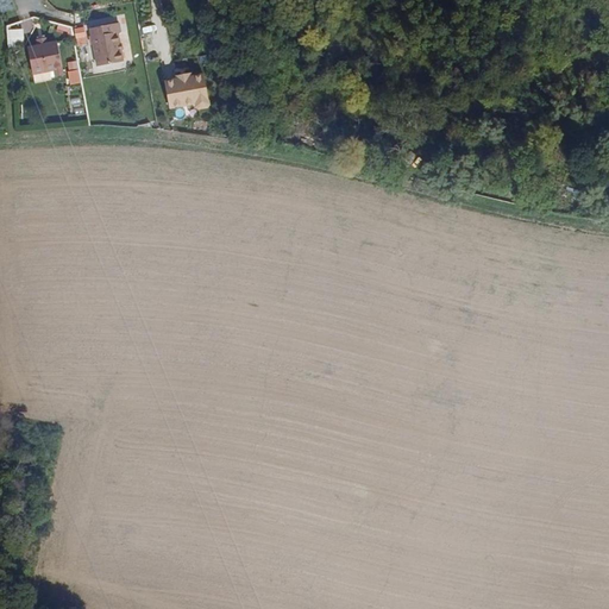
[(23,29),(33,27),(32,20),(6,24),(8,48),(25,45),(23,29)]
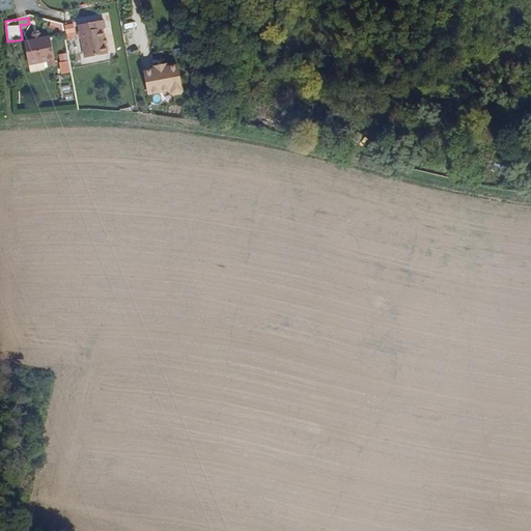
[(102,20),(77,25),(84,58),(106,54),(101,29),(104,28),(102,20)]
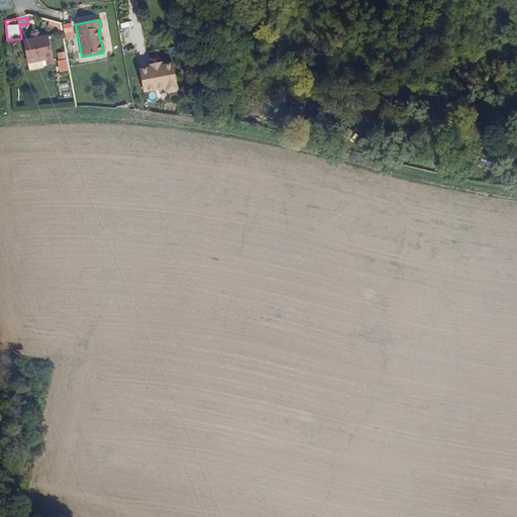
[(72,22),(63,23),(65,33),(74,31),(72,22)]
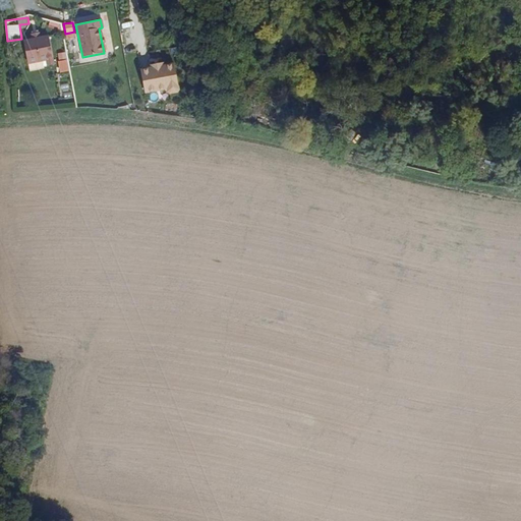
[(32,40),(22,42),(27,62),(45,58),(46,65),(53,64),(47,37),(39,39),(38,33),(31,35),(32,40)]
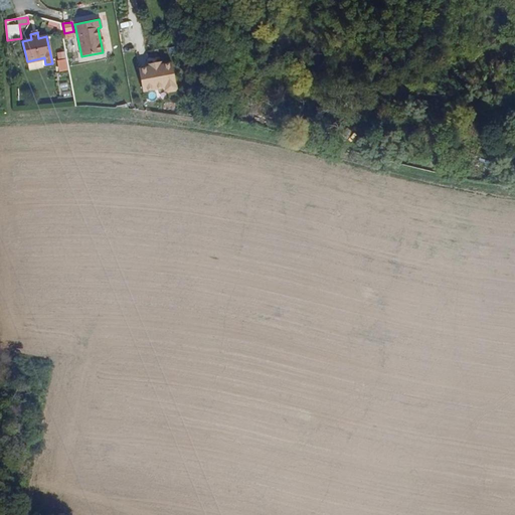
[(66,58),(57,60),(59,72),(68,70),(66,58)]
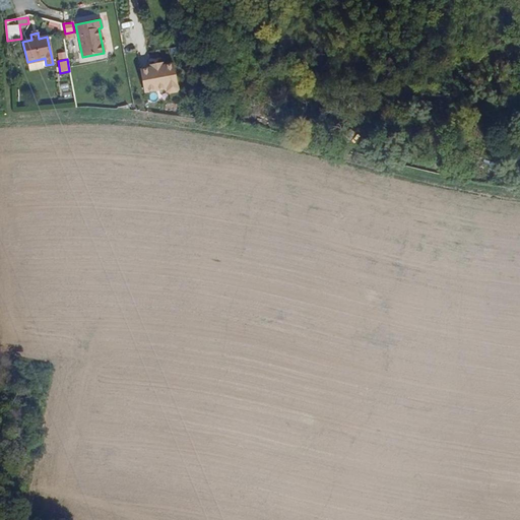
[(176,60),(140,66),(144,93),(166,89),(171,93),(178,92),(181,88),(176,60)]
